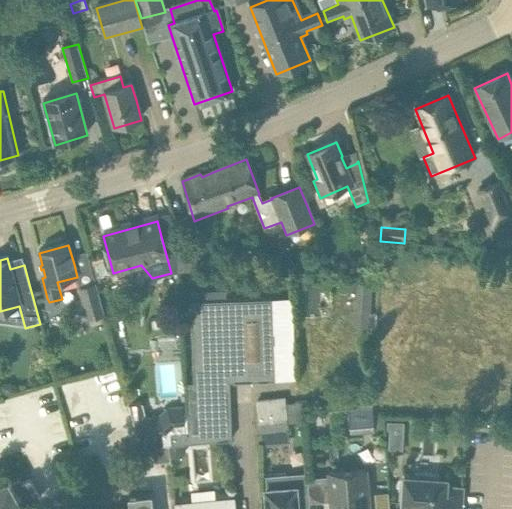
[(312,275),(300,276),(301,289),(313,289),(312,275)]
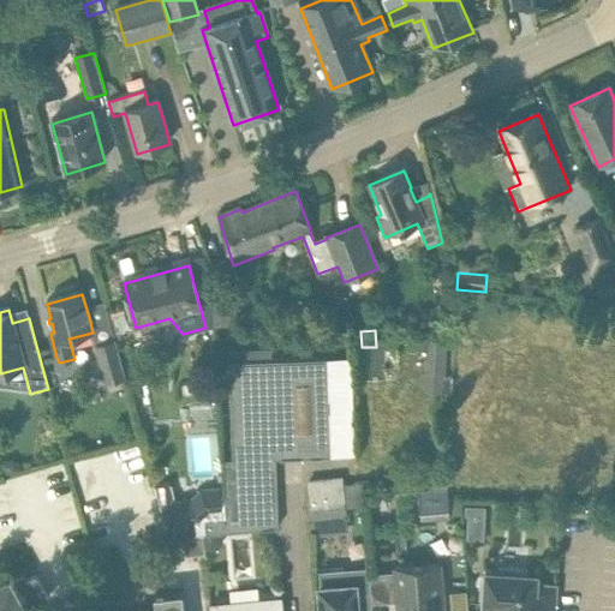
[(106,384),(125,378),(115,342),(96,347),(106,384)]
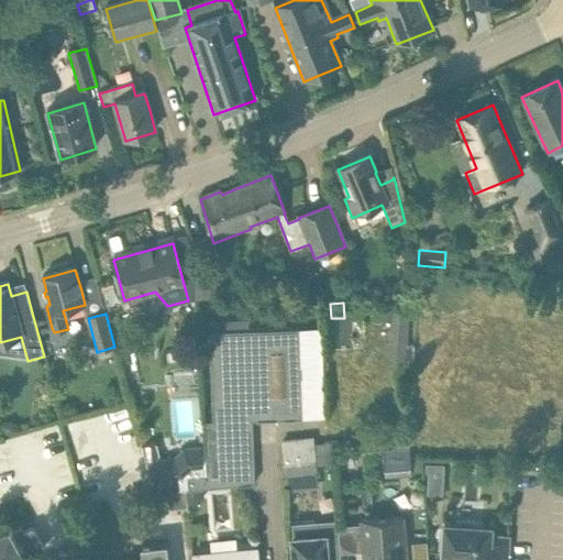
[(409,315),(393,314),(390,362),(412,363),(414,347),(408,347),(409,315)]
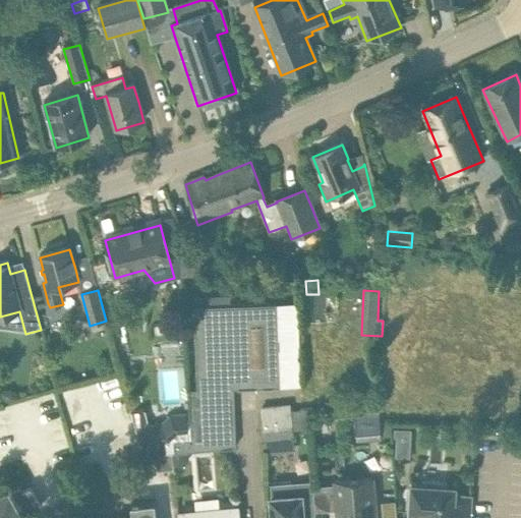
[(190,441),(189,441),(175,442),(175,455),(188,453),(219,451),(235,448),(233,390),(280,388),(277,305),(194,308),(197,391),(188,391),(190,441)]
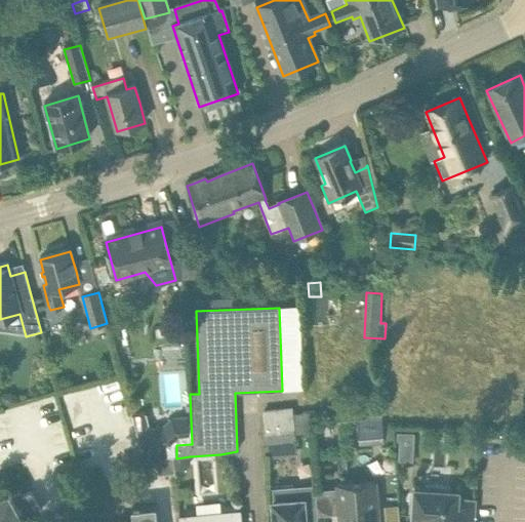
[(11,393),(0,396),(0,399),(2,408),(14,405),(11,393)]
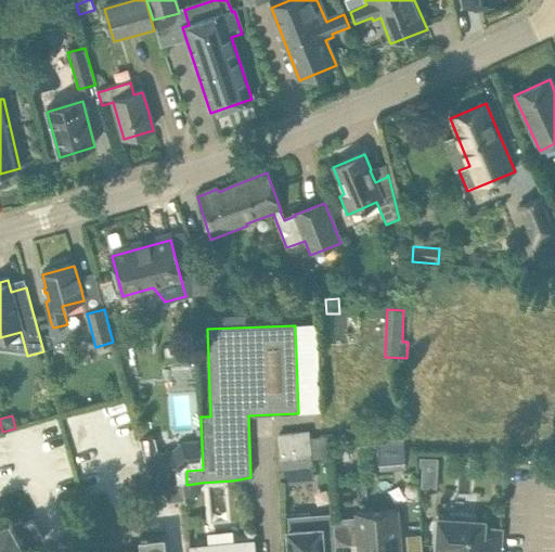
[(279,438),(282,472),(312,469),(310,451),(333,448),(332,437),(309,440),(308,435),(279,438)]
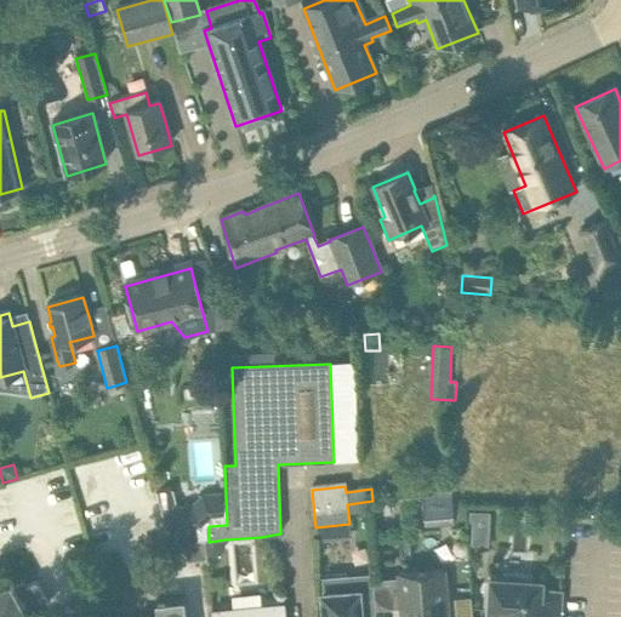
[(209,526),(226,525),(223,493),(203,496),(192,507),(175,509),(177,543),(205,542),(209,542),(209,526)]
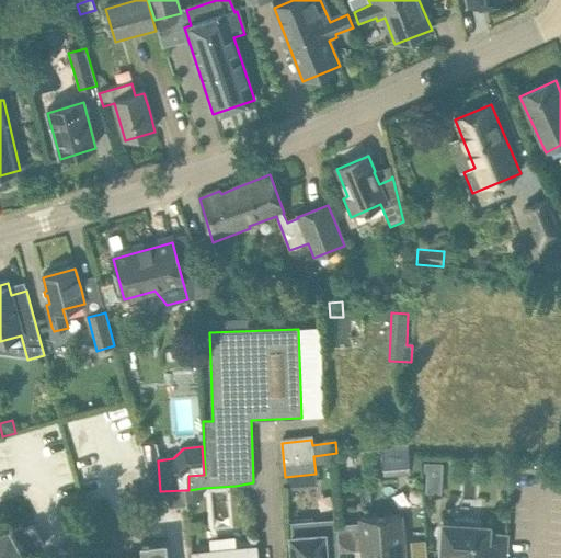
[(410,475),(408,448),(381,451),(384,477),(410,475)]
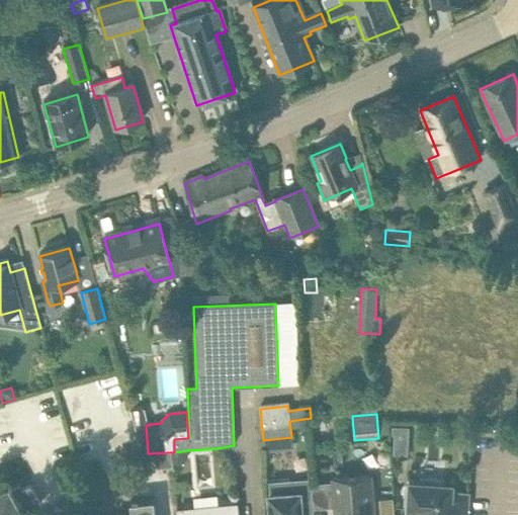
[(408,430),(392,429),(392,437),(394,437),(408,438),(408,430)]
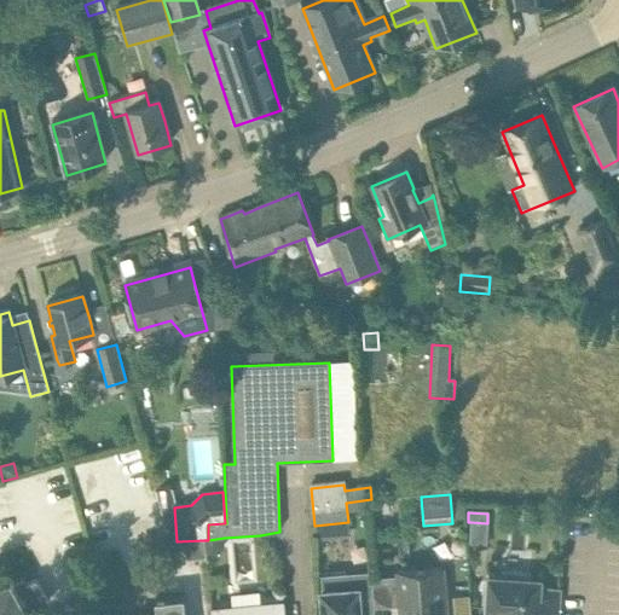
[(204,540),(206,560),(218,558),(225,550),(224,538),(208,540),(204,540)]
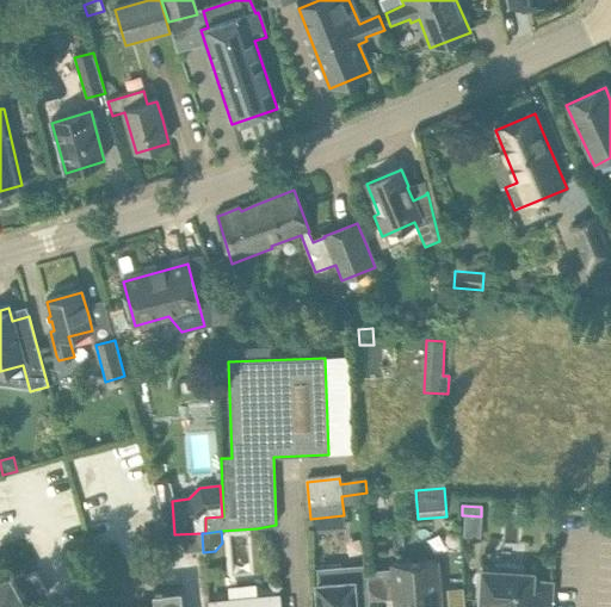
[(202,533),(181,536),(184,555),(203,552),(202,533)]
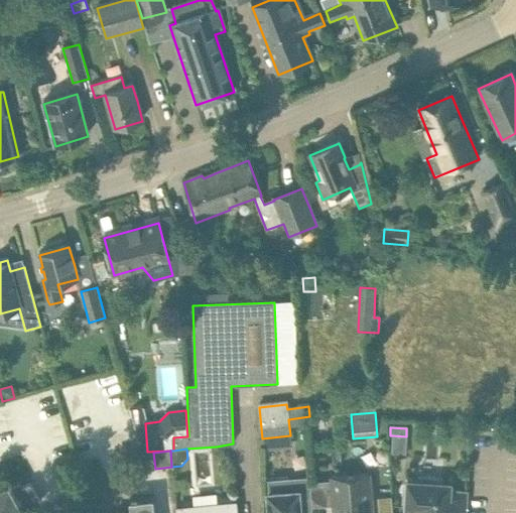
[(196,454),(196,487),(213,487),(213,454),(196,454)]
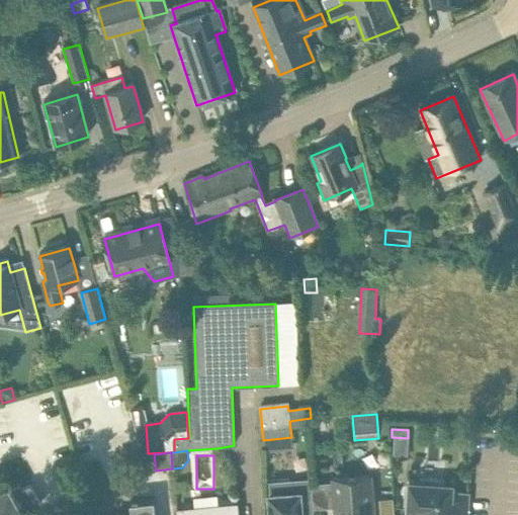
[(332,484),(311,486),(314,511),(334,509),(335,514),(374,514),(374,512),(371,477),(358,479),(332,481),(332,484)]
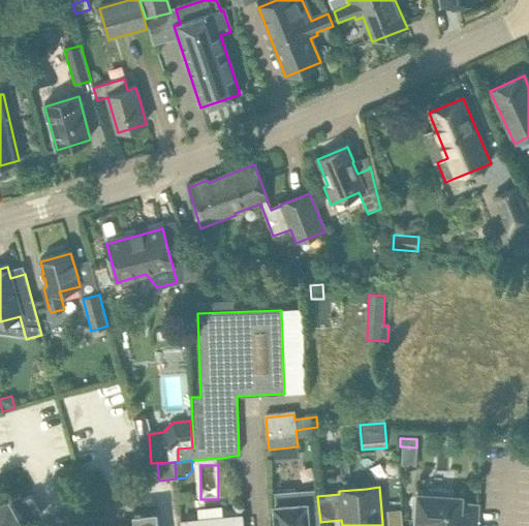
[(320,525),(320,522),(317,496),(317,491),(316,491),(294,493),(275,495),(276,506),(275,506),(276,525),(320,525)]
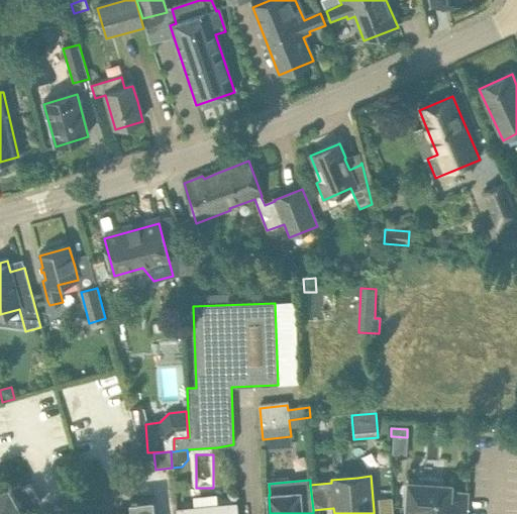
[(451,486),(449,486),(442,485),(443,481),(418,480),(418,484),(408,484),(408,489),(405,489),(404,504),(407,505),(406,510),(409,510),(408,513),(466,513),(468,494),(451,494),(451,486)]
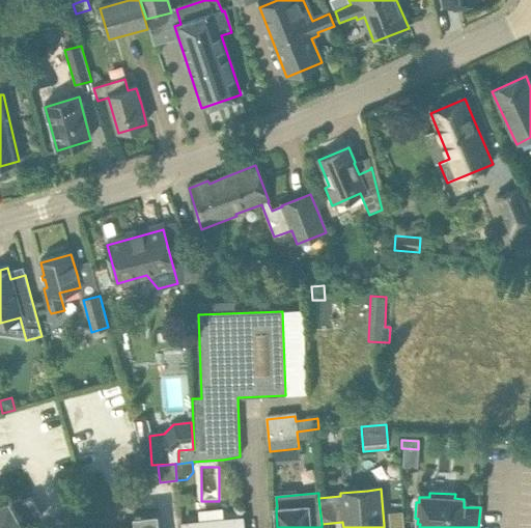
[(12,503),(9,498),(0,503),(0,527),(28,527),(42,520),(31,501),(24,505),(21,499),(12,503)]
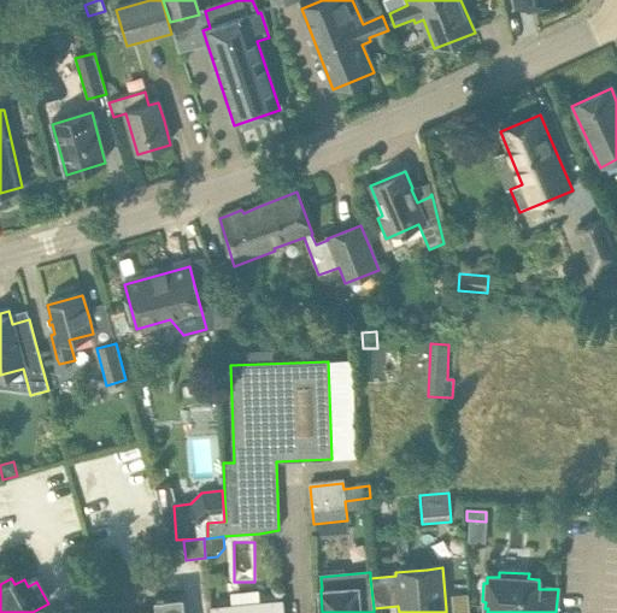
[(186,612),(184,595),(156,597),(157,611),(147,612),(186,612)]
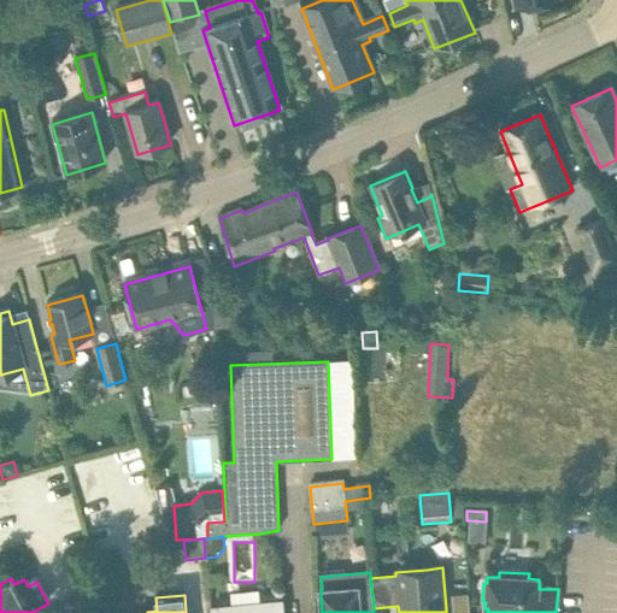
[(468,612),(466,596),(451,597),(452,612),(468,612)]
